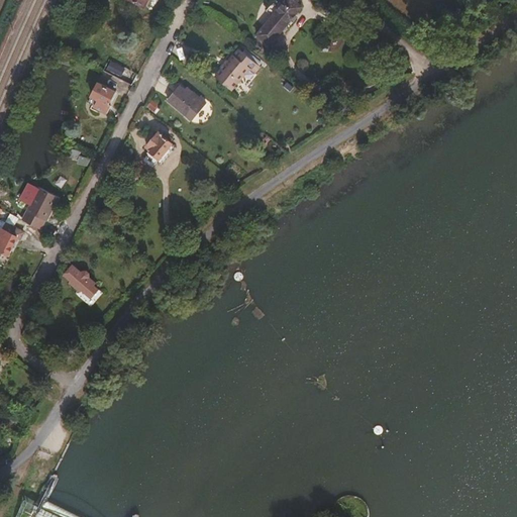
[(278,36),(303,7),(294,0),(286,0),(257,34),(272,46),(279,37),(278,36)]
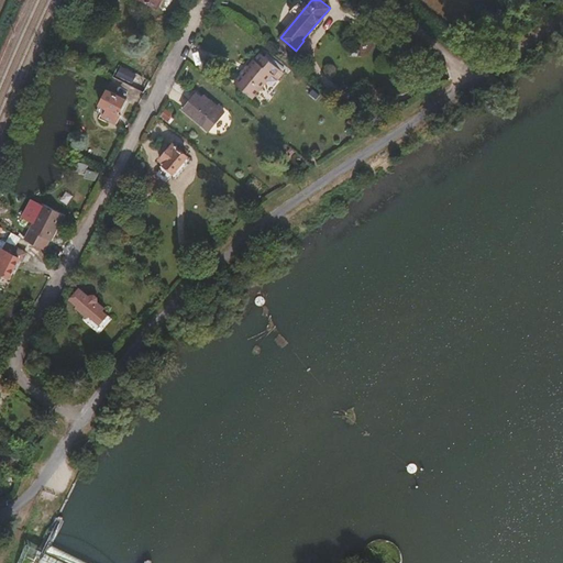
[(251,98),(271,75),(277,80),(284,70),(262,53),(255,61),(254,59),(234,84),(251,98)]
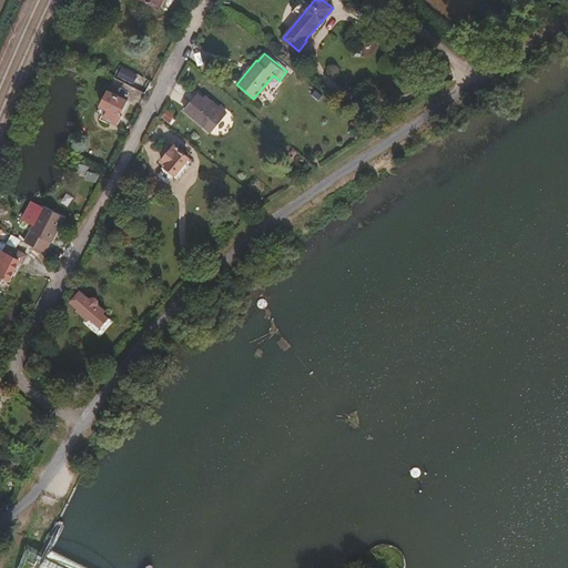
[(144,95),(150,84),(120,69),(115,79),(144,95)]
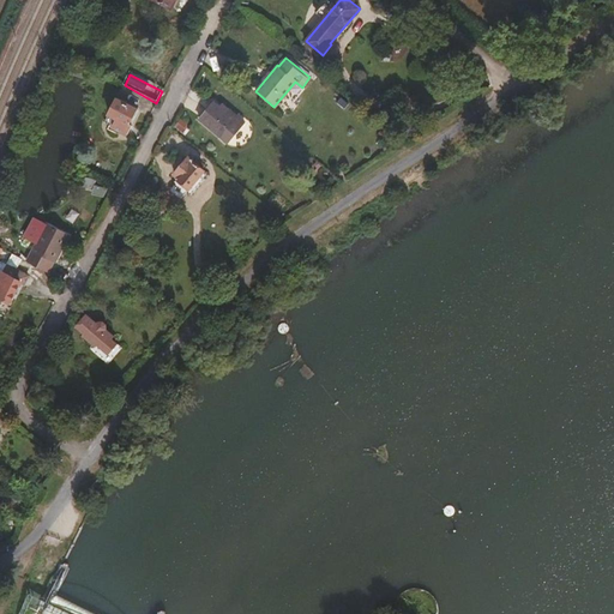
[(128,124),(137,108),(118,98),(104,121),(128,133),(132,125),(128,124)]
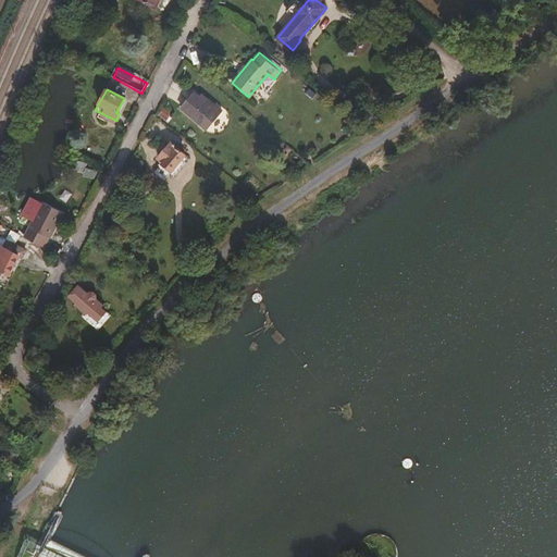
[(217,114),(210,109),(213,104),(207,99),(205,102),(193,93),(180,108),(205,128),(217,114)]
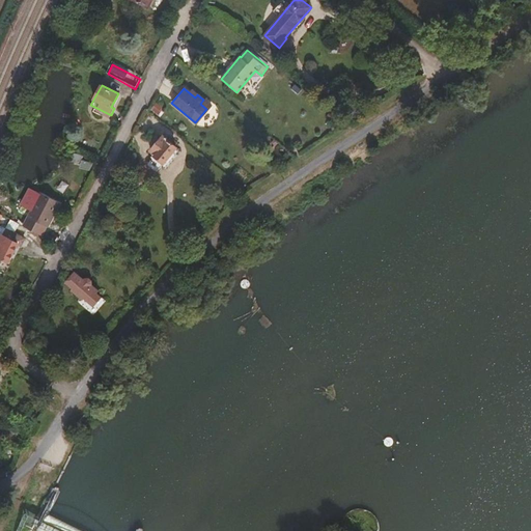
[(114,108),(121,95),(118,93),(111,107),(114,108)]
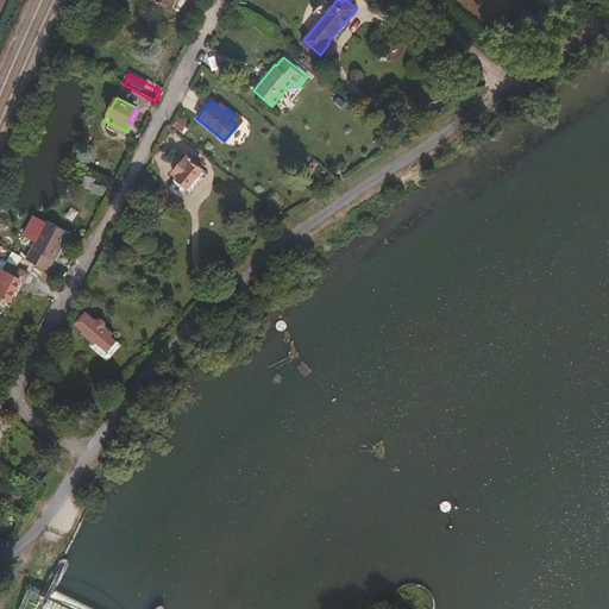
[(237,125),(240,120),(233,114),(230,119),(237,125)]
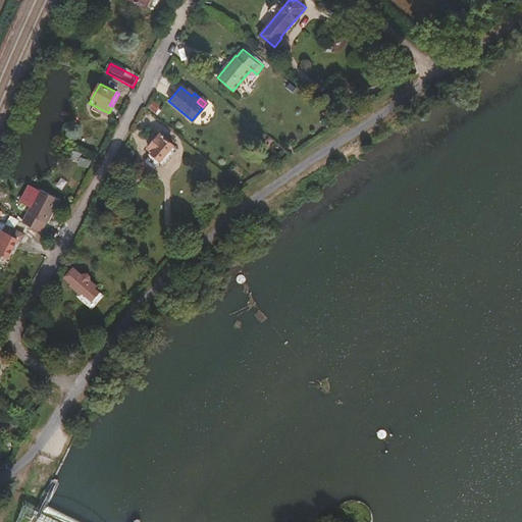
[(160,159),(173,144),(159,134),(149,147),(153,151),(152,152),(160,159)]
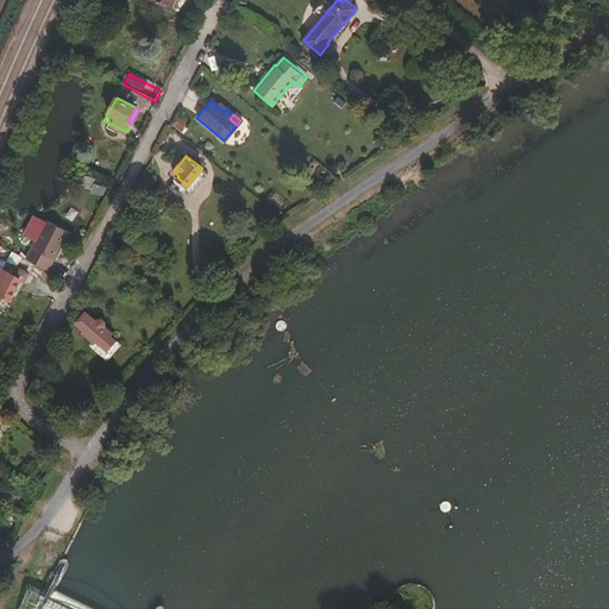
[(67,213),(75,218),(81,209),(73,205),(67,213)]
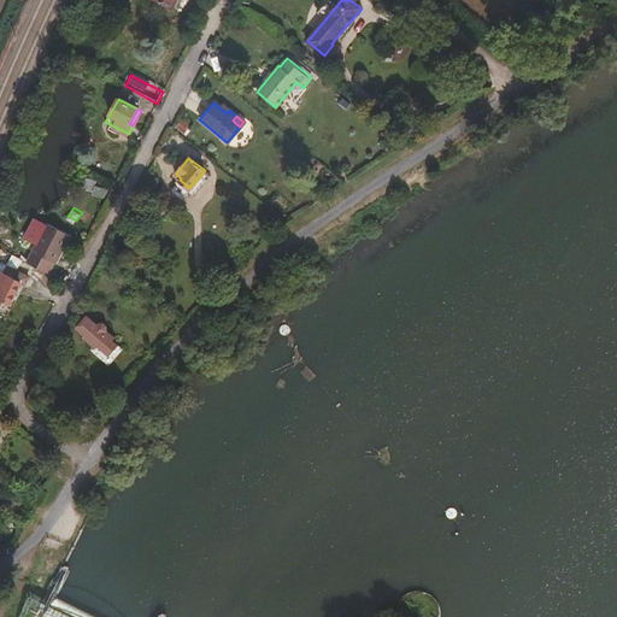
[(37,245),(46,227),(41,223),(37,230),(33,228),(27,239),(37,245)]
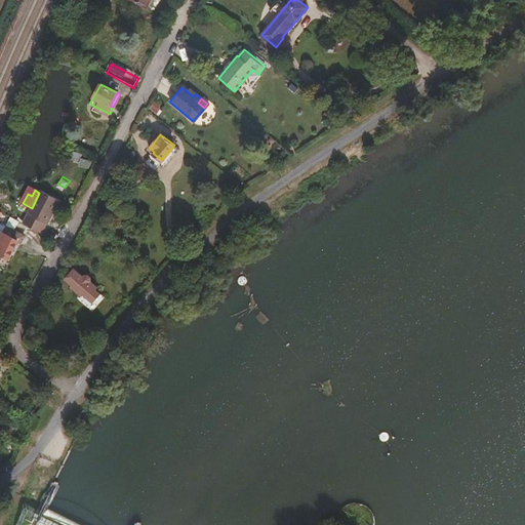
[(46,226),(59,202),(41,192),(40,192),(39,193),(32,208),(28,215),(41,223),(46,226)]
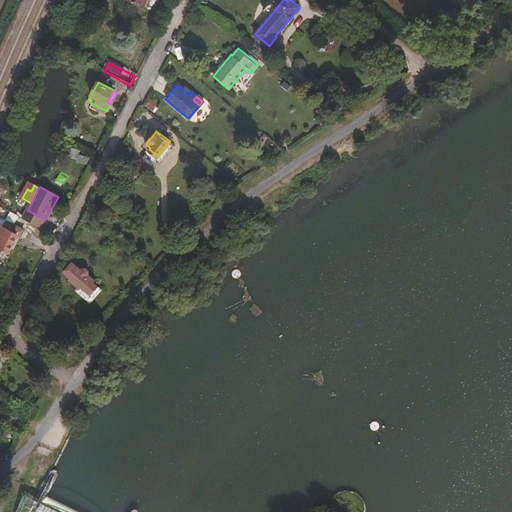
[(106,204),(112,194),(105,190),(100,201),(106,204)]
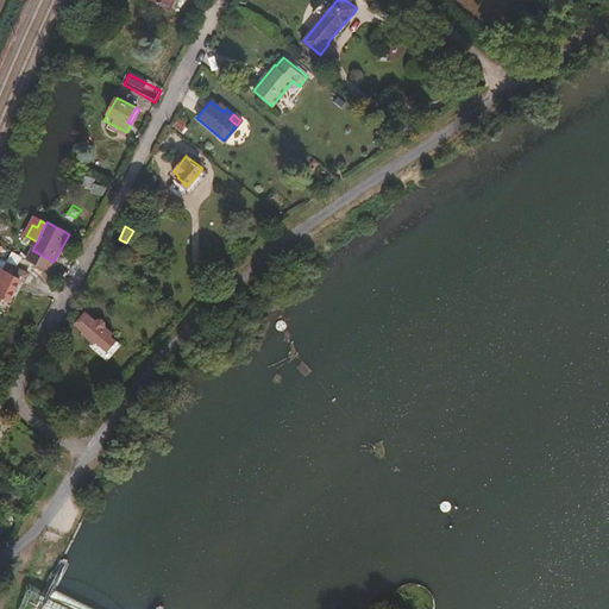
[(43,269),(48,258),(32,250),(26,259),(43,269)]
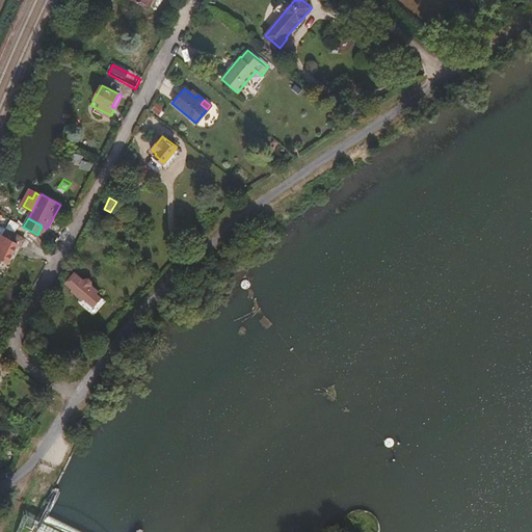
[(21,247),(24,240),(0,227),(0,251),(1,254),(0,255),(0,256),(0,257),(8,261),(17,245),(21,247)]
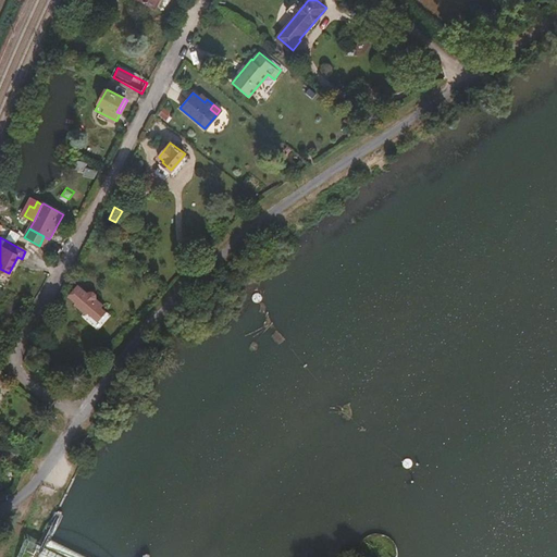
[(104,311),(81,291),(74,299),(86,310),(82,316),(94,324),(104,311)]
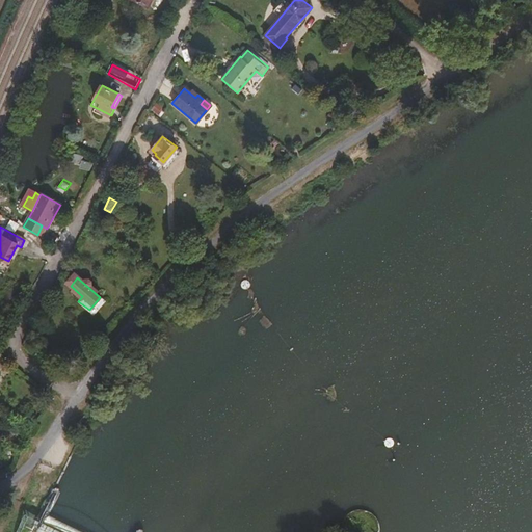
[(95,315),(105,301),(100,297),(89,310),(95,315)]
